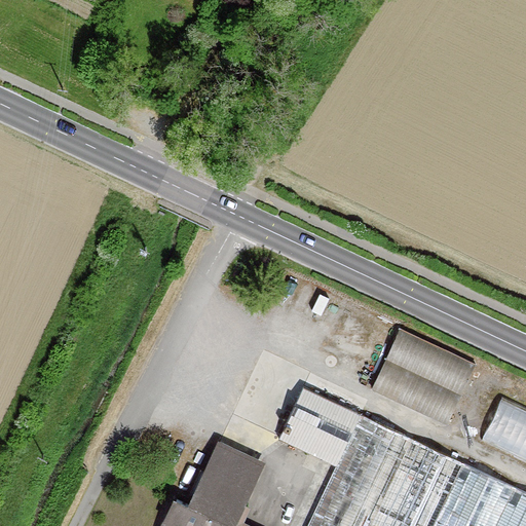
[(374,384),(453,418),(479,358),(400,324),(374,384)]
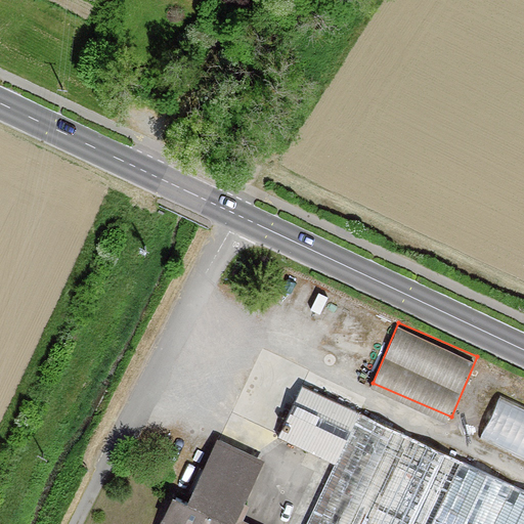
[(278,437),(336,464),(359,412),(303,386),(278,437)]
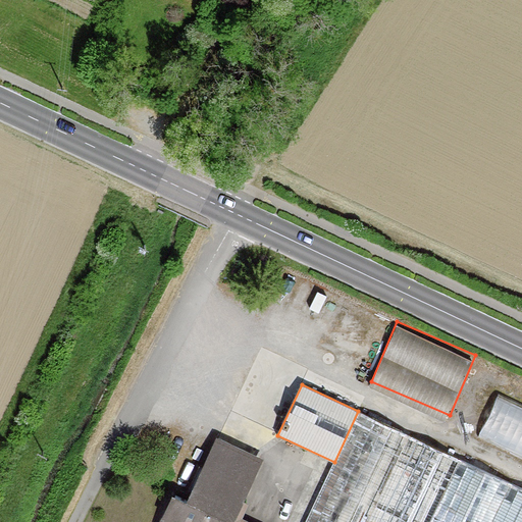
[(478,441),(521,458),(521,409),(494,399),(478,441)]
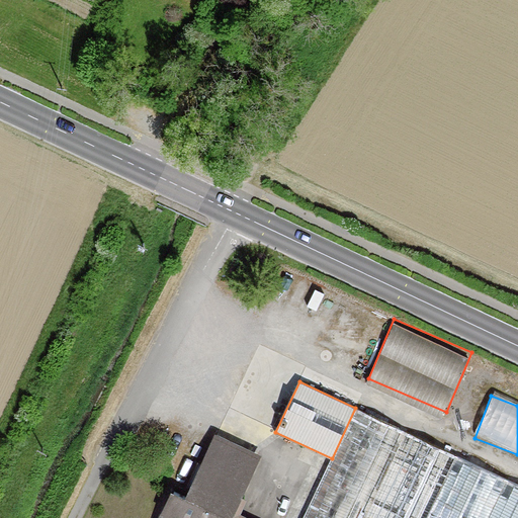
[(364,517),(407,431),(355,408),(332,458),(304,517),(364,517)]
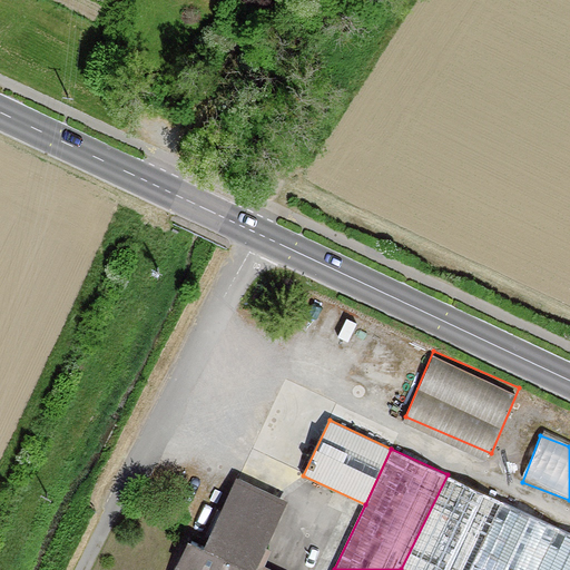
[(448,474),(401,569),(470,569),(502,501),(448,474)]
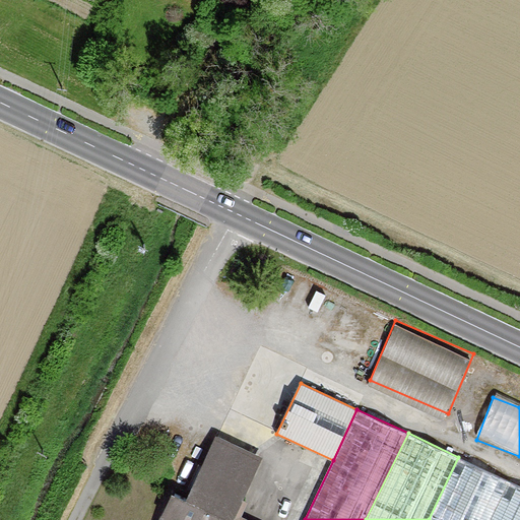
[(172,496),(160,519),(229,519),(258,458),(215,439),(197,477),(185,502),(172,496)]
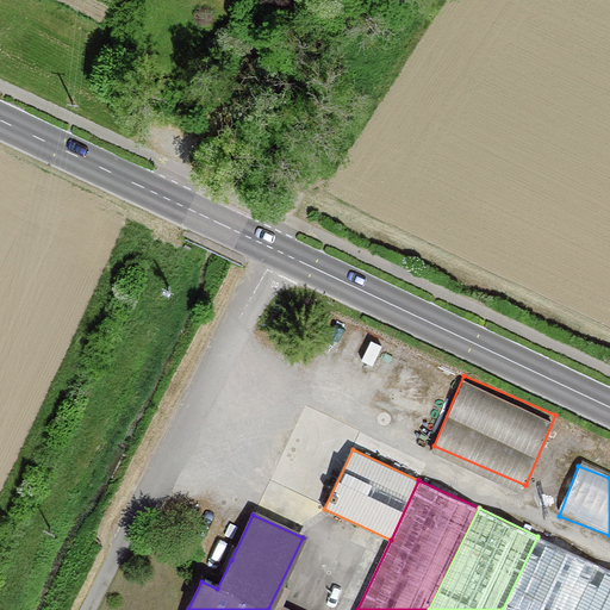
[(609,609),(609,570),(537,536),(503,609),(609,609)]
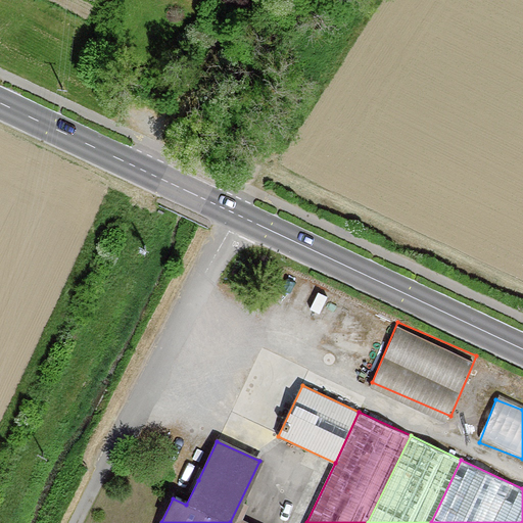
All buildings are outlined.
